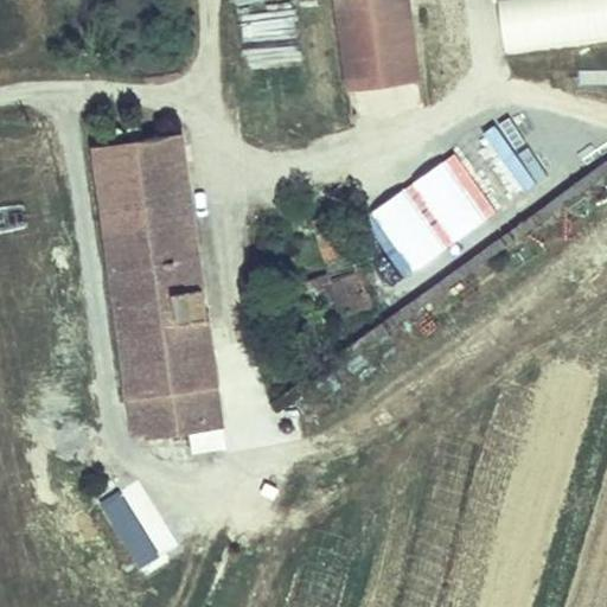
[(342,0),(358,119),(427,110),(410,0),(342,0)]
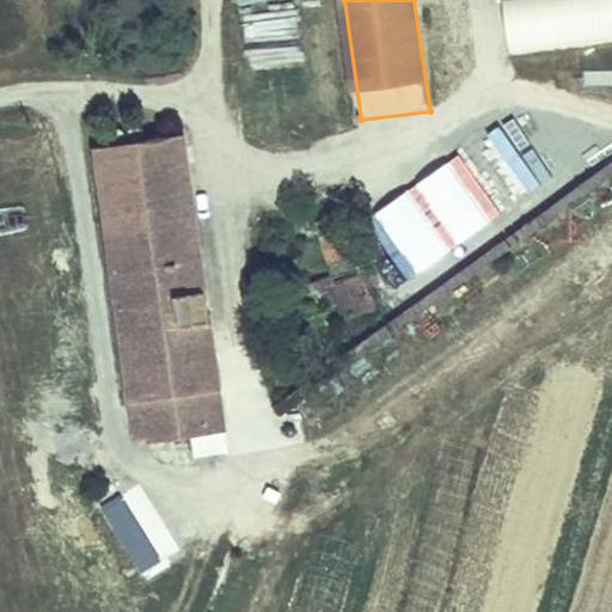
[(611,0),(502,0),(509,54),(611,41),(611,0)]
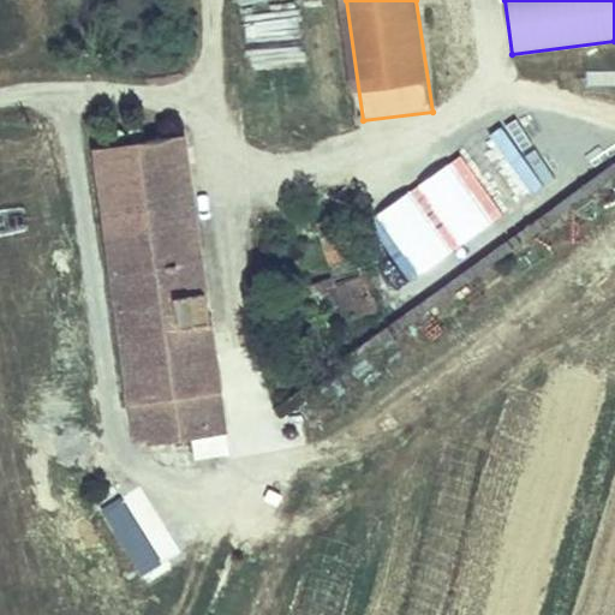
[(246,35),(300,34),(300,12),(246,13),(246,35)]
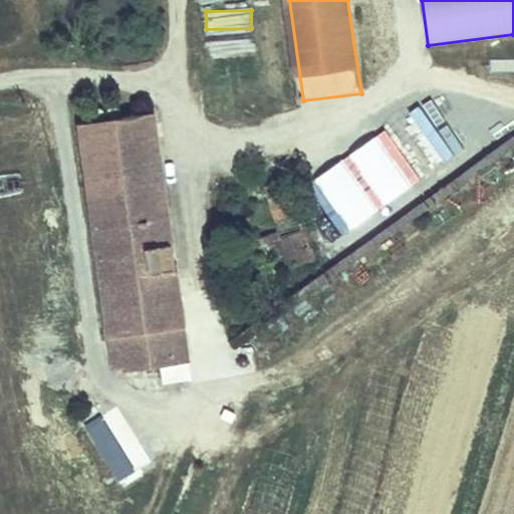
[(252,32),(208,41),(213,69),(258,60),(252,32)]
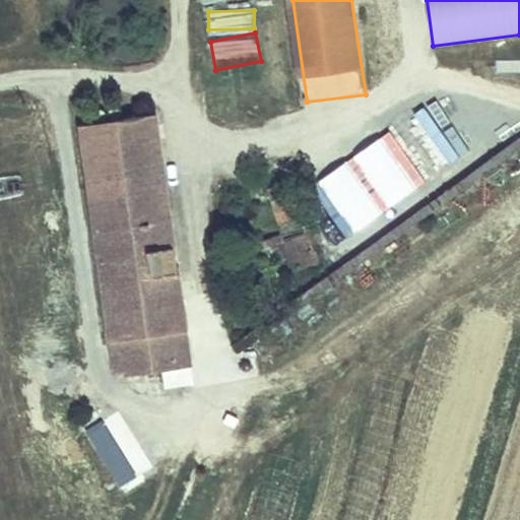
[(193,358),(155,111),(83,122),(120,370),(193,358)]
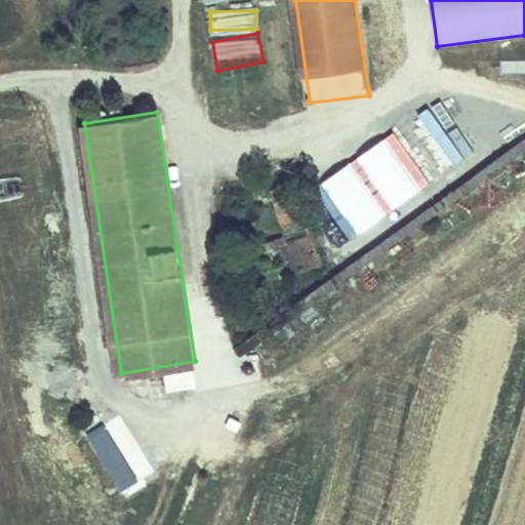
[(331,247),(358,239),(349,210),(322,219),(331,247)]
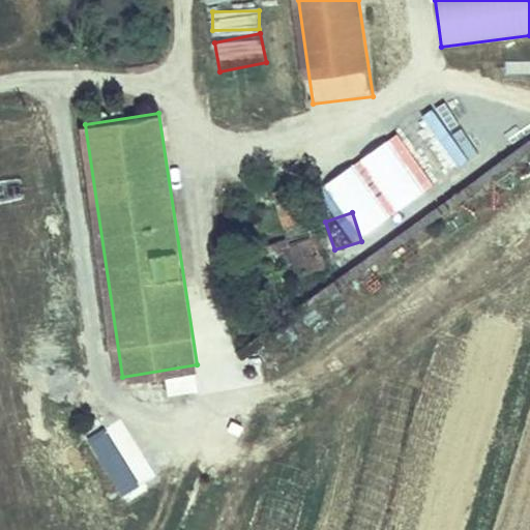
[(291,231),(269,237),(271,245),(286,241),(295,270),(327,260),(318,230),(293,237),(291,231)]
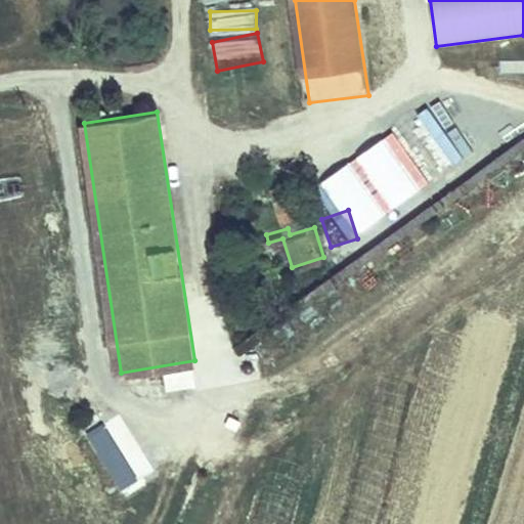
[(523,363),(514,394),(523,397),(523,363)]
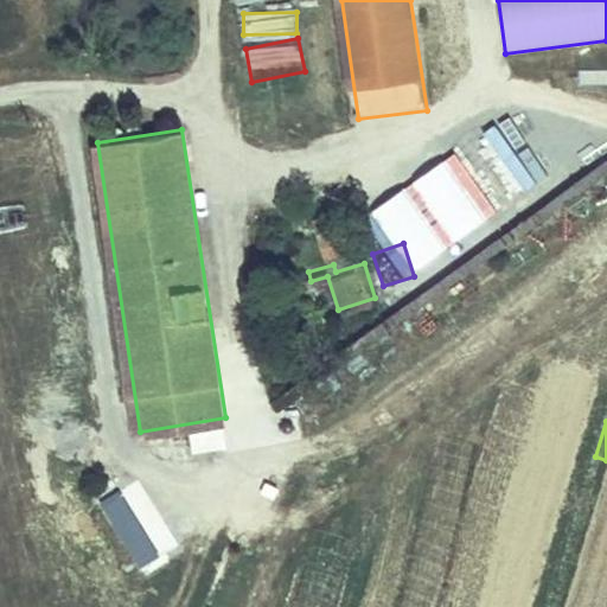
[(141,570),(163,556),(117,486),(95,500),(141,570)]
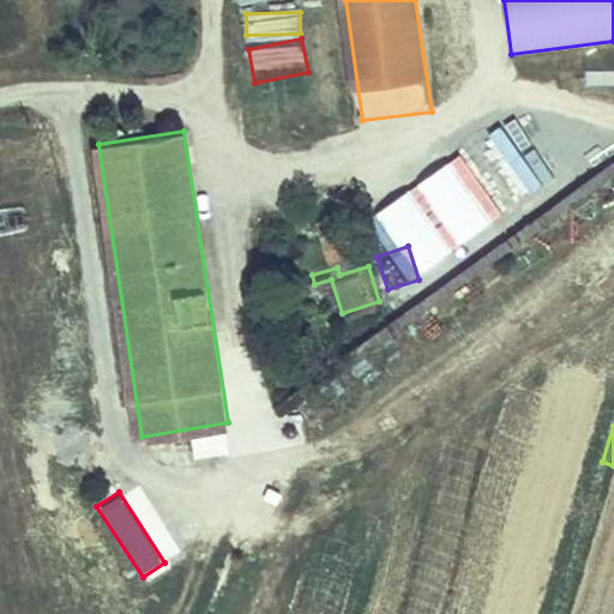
[(464,589),(470,551),(426,545),(420,583),(464,589)]
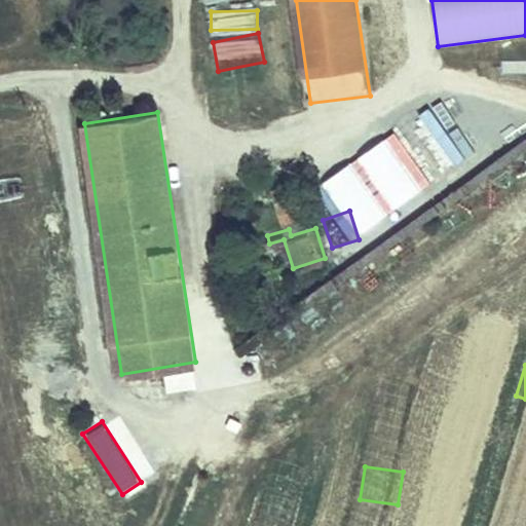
[(475,525),(512,525),(524,479),(489,471),(475,525)]
